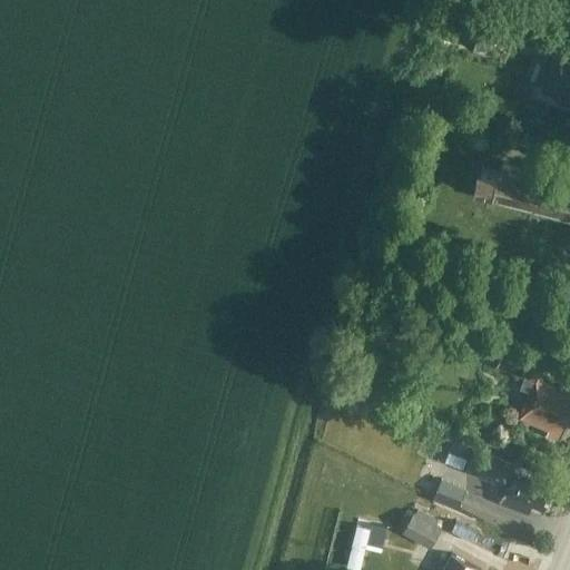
[(497,0),(474,0),(459,39),(483,49),(503,2),(497,0)]
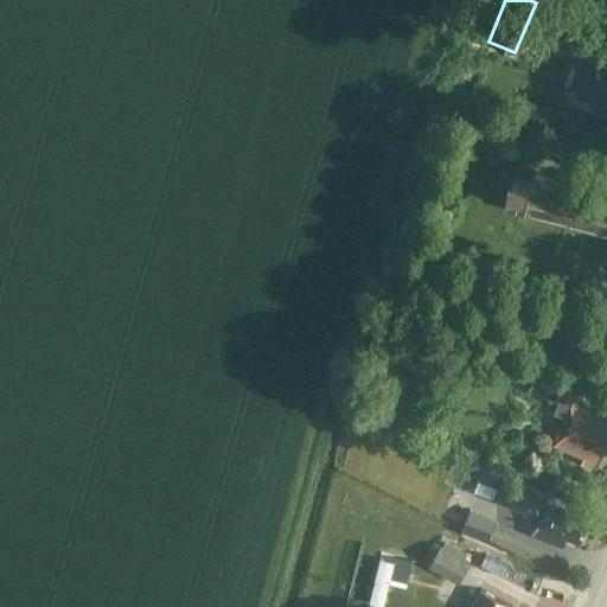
[(606,56),(592,51),(576,93),(606,104),(606,56)]
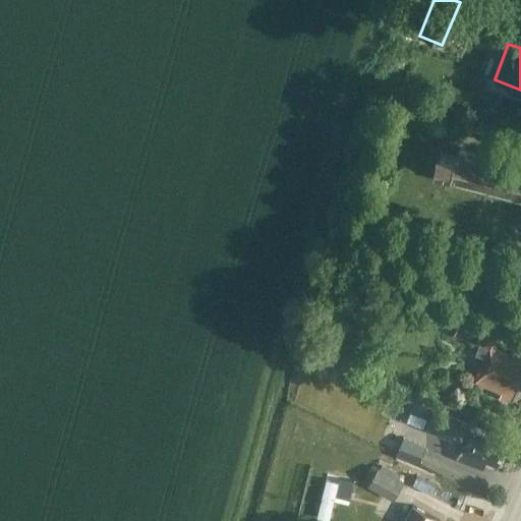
[(520,195),(520,164),(458,150),(457,156),(436,152),(432,169),(453,173),(452,179),(520,195)]
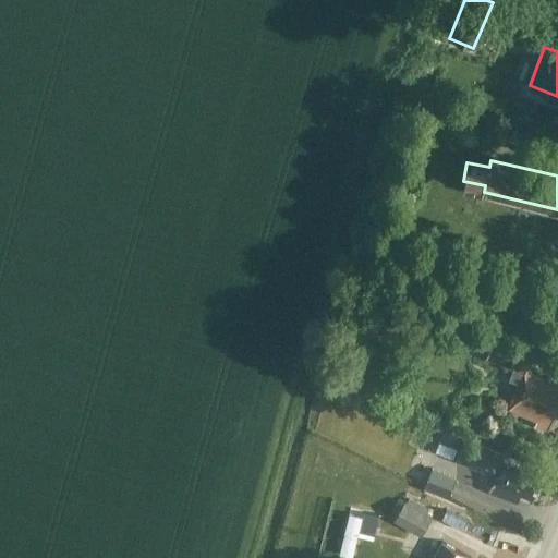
[(553,414),(557,416),(557,390),(548,387),(550,380),(523,370),(532,348),(493,331),(484,354),(512,366),(508,377),(517,381),(507,407),(535,419),(533,424),(546,429),(553,414)]
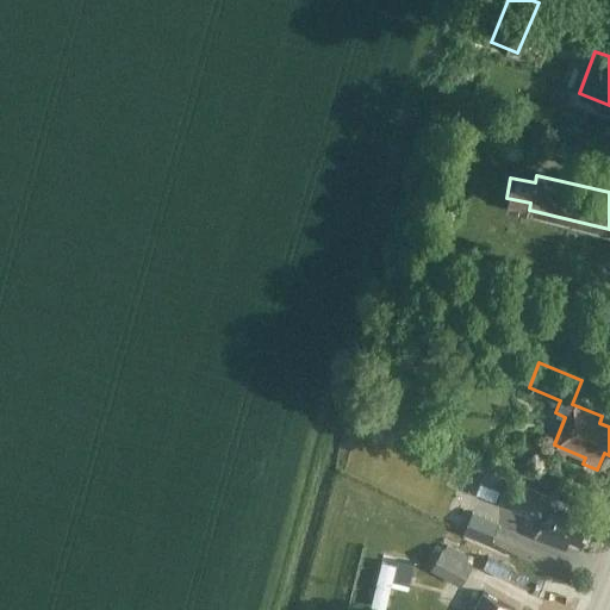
[(500,489),(504,478),(484,471),(480,480),(500,489)]
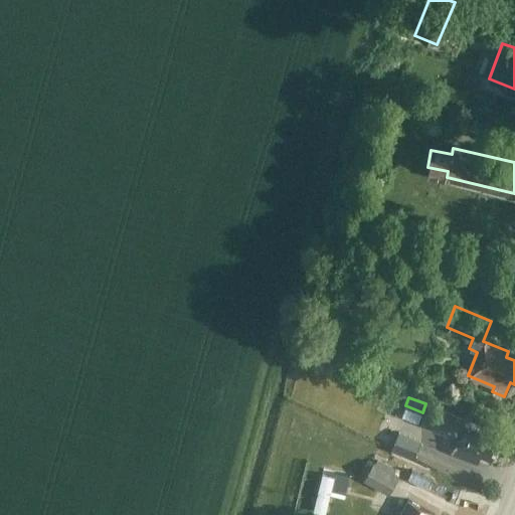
[(422,412),(418,423),(456,438),(450,453),(475,463),(478,456),(489,460),(500,433),(463,418),(425,403),(422,412)]
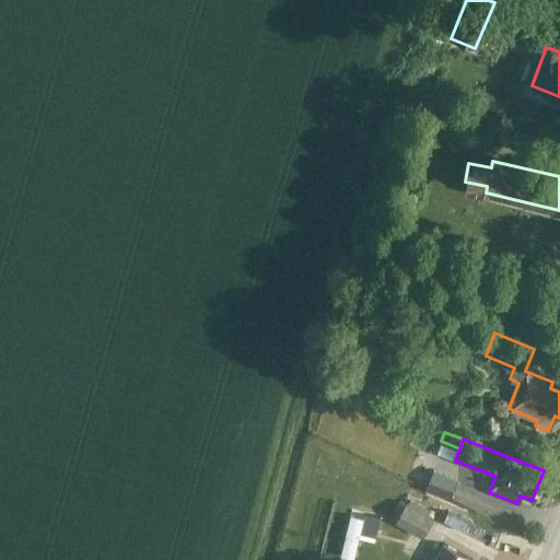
[(424,490),(448,500),(457,479),(432,469),(424,490)]
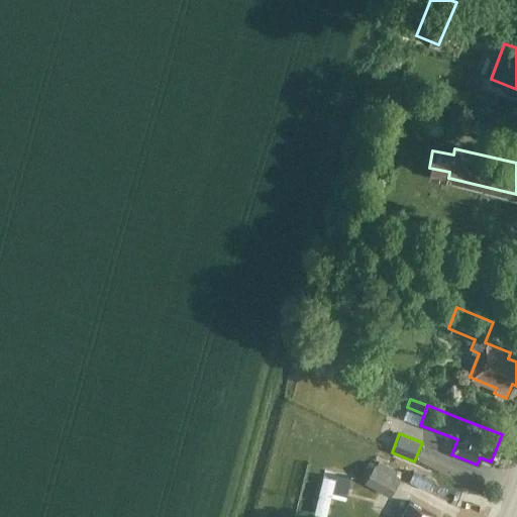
[(389,495),(399,477),(374,463),(365,482),(389,495)]
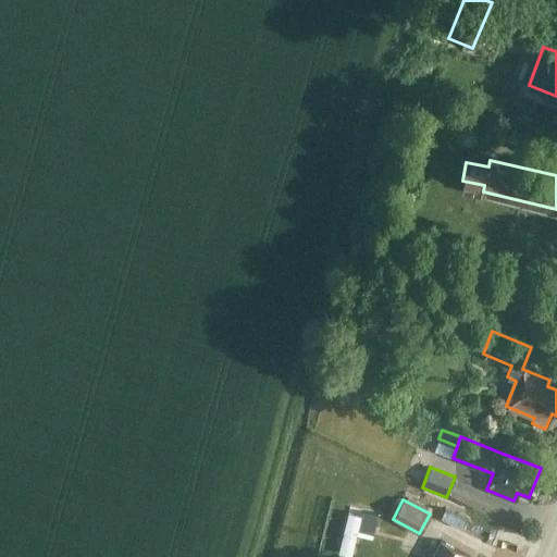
[(468,556),(470,556),(441,540),(430,556),(468,556)]
